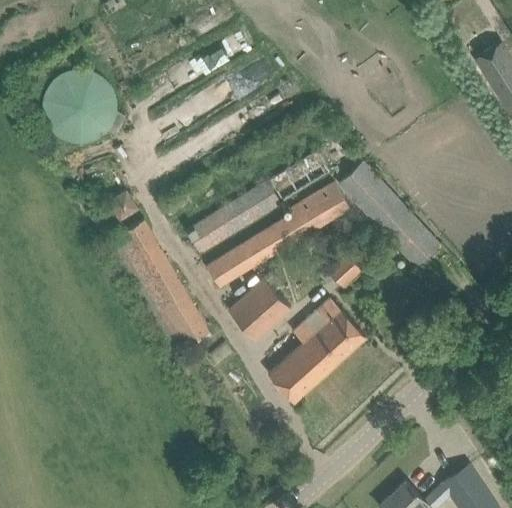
[(200,76),(258,48),(249,31),(192,59),(200,76)]
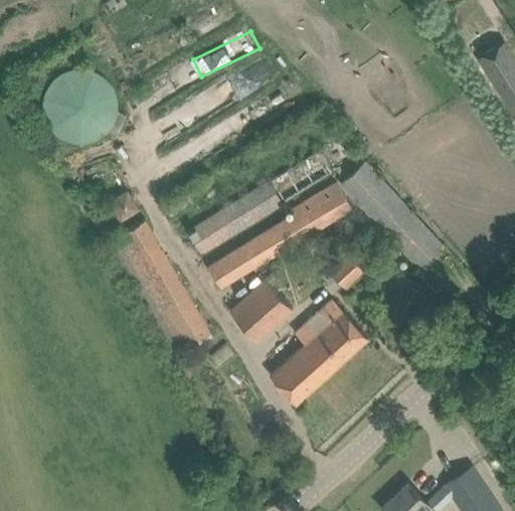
[(477,57),(513,116),(514,115),(514,60),(503,41),(477,57)]
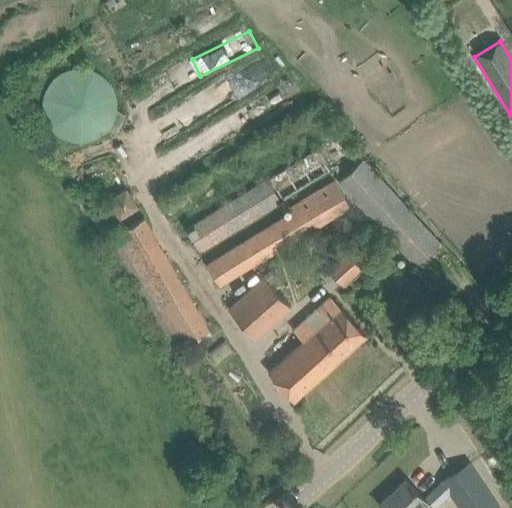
[(207,89),(216,111),(271,88),(262,65),(207,89)]
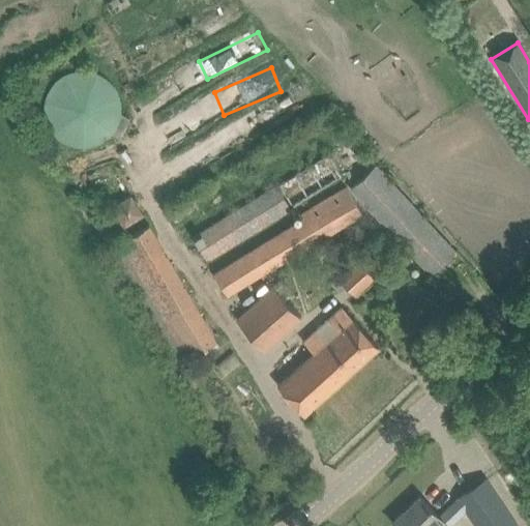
[(43,117),(49,133),(59,143),(69,148),(84,150),(96,147),(108,140),(115,130),(118,121),(119,116),(120,109),(119,101),(116,93),(110,85),(101,79),(94,75),(86,74),(76,74),(67,75),(57,81),(50,89),(45,100),(43,117)]
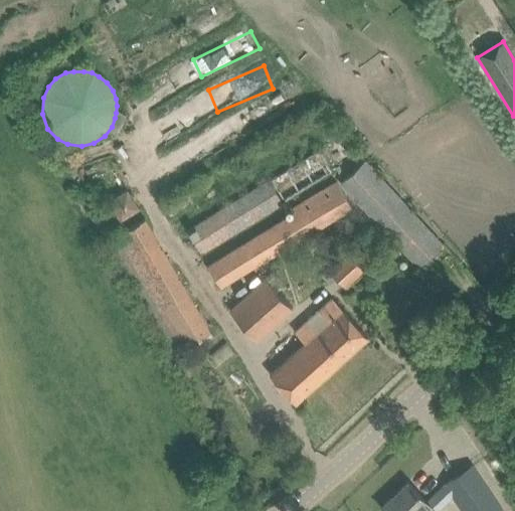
[(341,185),(404,256),(418,270),(442,248),(364,164),(341,185)]
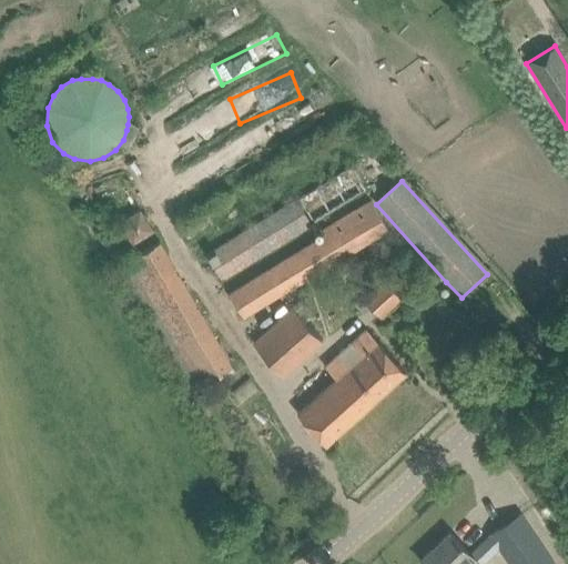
[(308,217),(345,207),(340,184),(302,194),(308,217)]
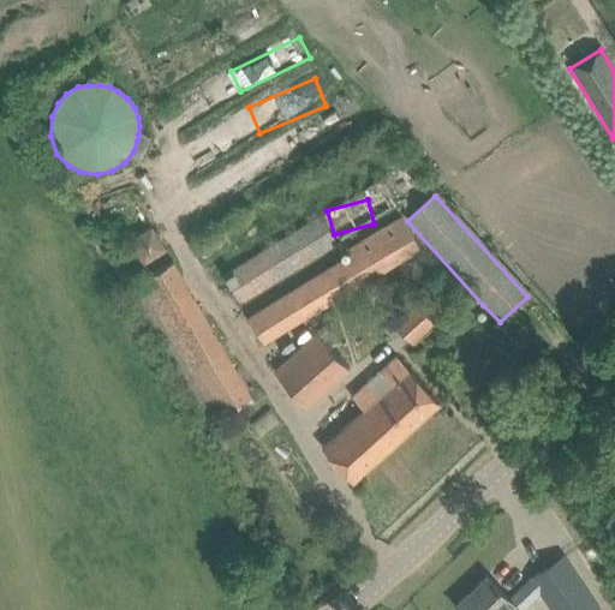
[(322,219),(224,280),(239,305),(338,244),(322,219)]
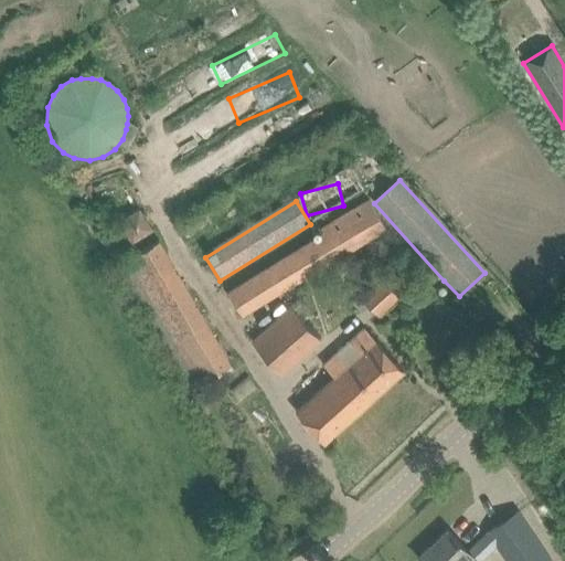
[(321,233),(323,236),(227,296),(242,318),(385,231),(369,203),(321,233)]
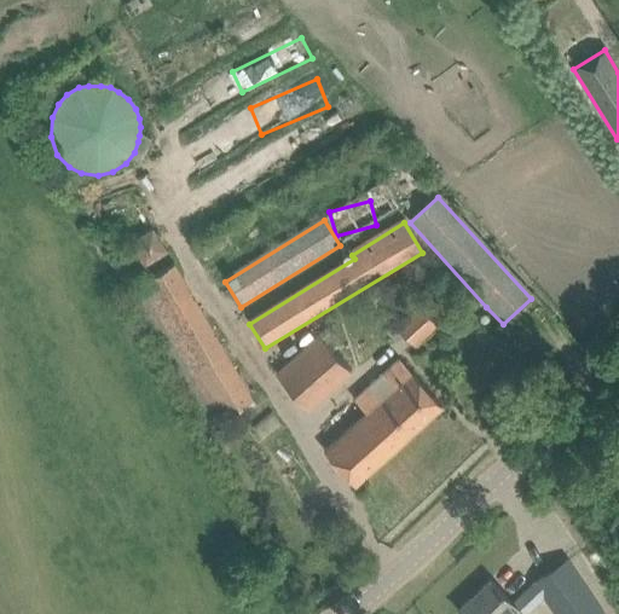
[(129,245),(143,270),(167,255),(154,232),(129,245)]
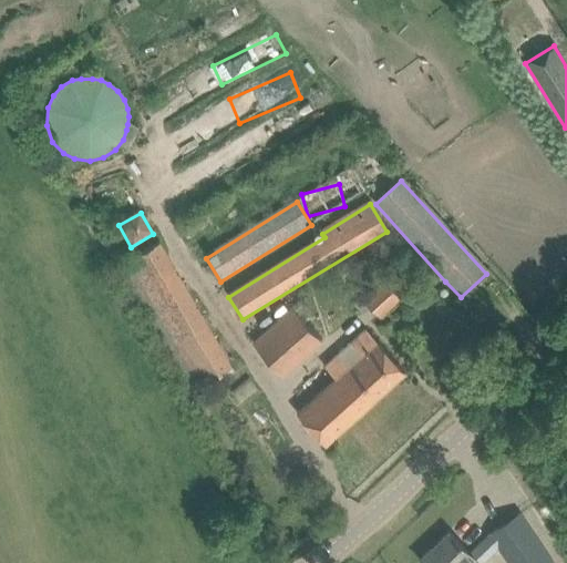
[(202,387),(235,367),(160,242),(126,262),(202,387)]
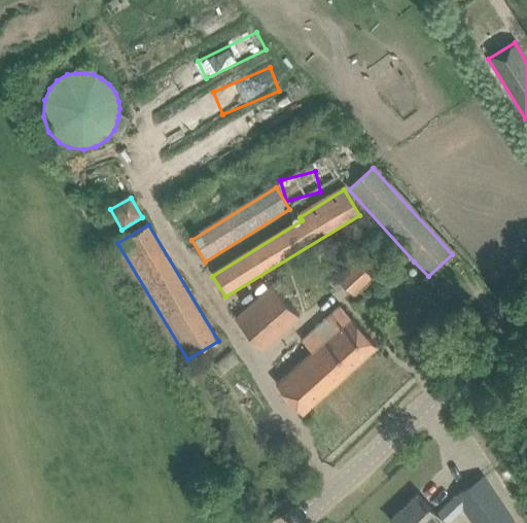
[(354,231),(340,240),(345,248),(359,240),(354,231)]
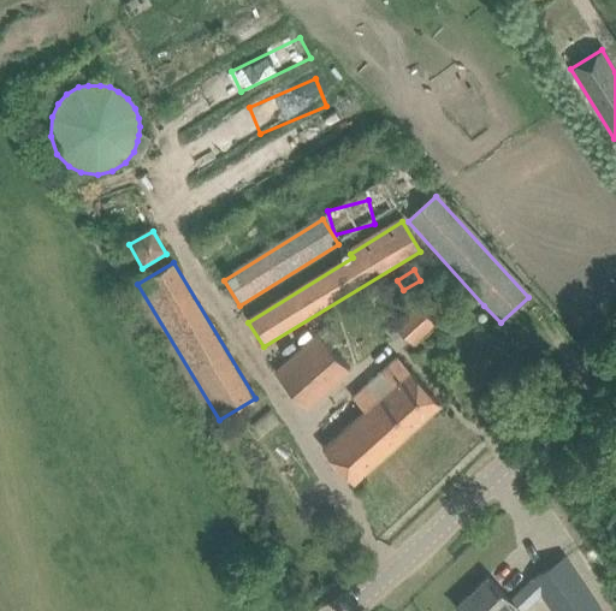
[(414,349),(436,330),(422,315),(401,333),(414,349)]
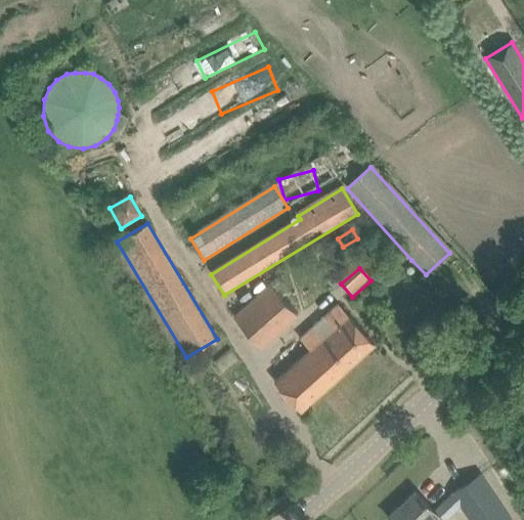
[(233,319),(261,350),(298,317),(270,287),(233,319)]
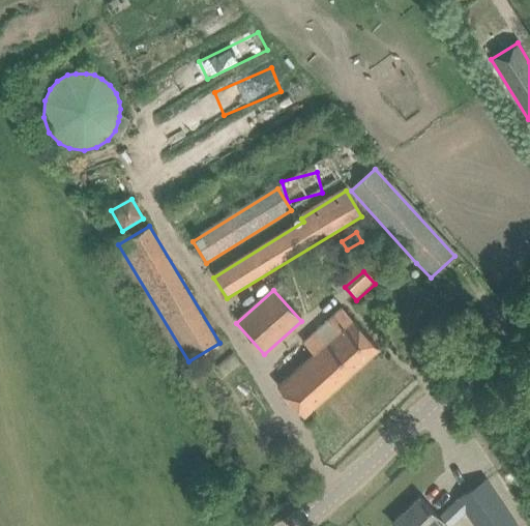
[(303,345),(314,356),(277,388),(304,418),(378,351),(342,311),(303,345)]
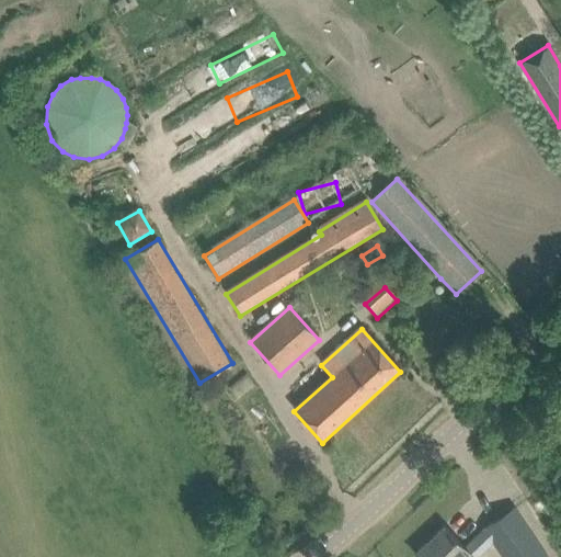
[(537,556),(535,554),(540,549),(515,511),(483,532),(464,550),(444,530),(415,556),(482,556),(493,546),(500,556),(537,556)]
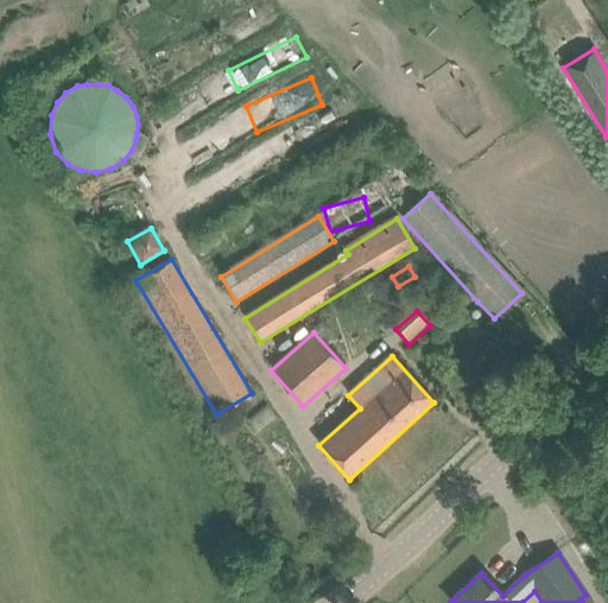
All buildings are outlined.
